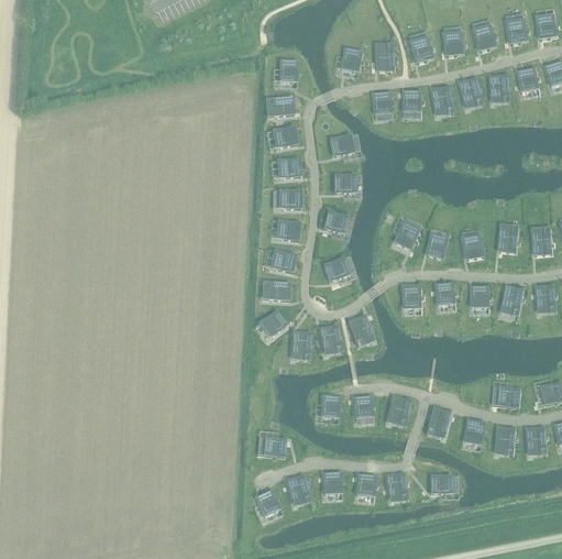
[(546,17),(536,18),(539,37),(549,36),(549,35),(555,34),(553,13),(546,14),(546,17)]
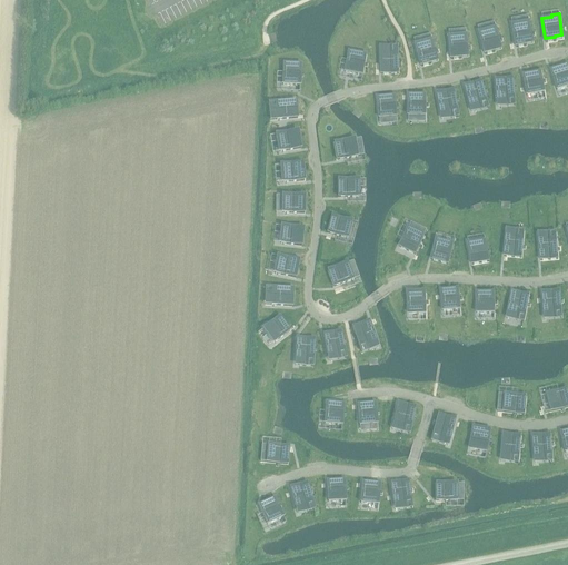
[(521,21),(511,23),(515,43),(526,41),(525,40),(531,39),(528,19),(520,20),(521,21)]
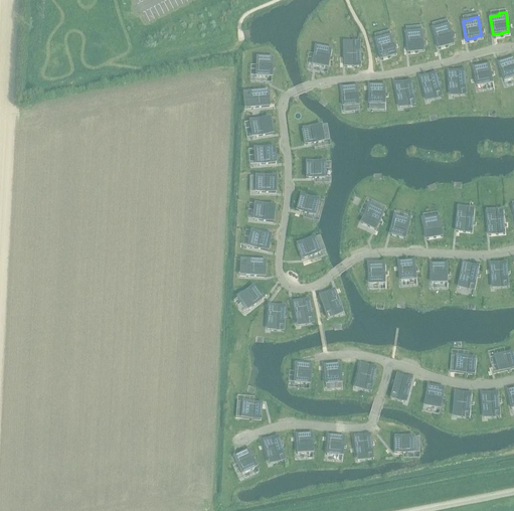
[(442,25),(434,27),(438,45),(447,43),(447,42),(453,40),(448,22),(441,24),(442,25)]
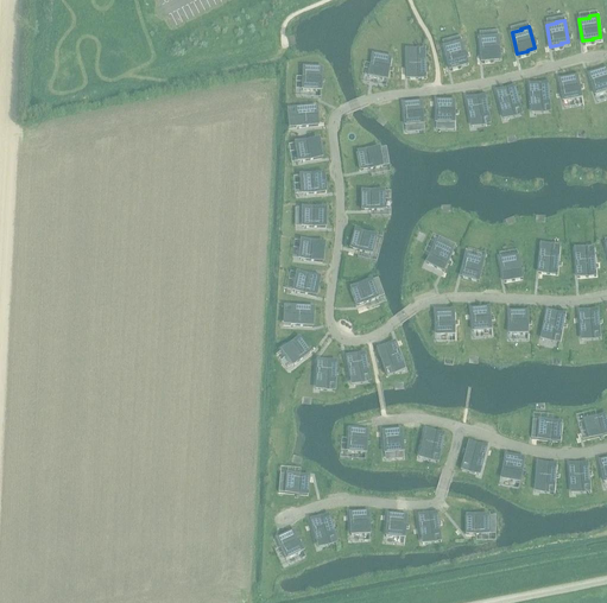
[(489,37),(479,37),(481,59),(492,58),(492,56),(499,56),(498,33),(489,35),(489,37)]
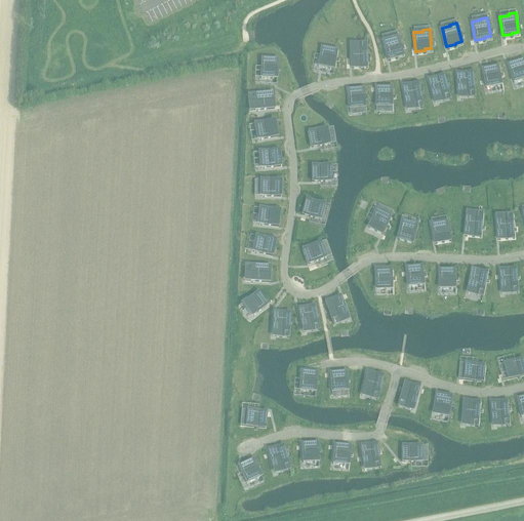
[(391,37),(383,39),(388,57),(397,55),(397,53),(403,52),(398,34),(391,36),(391,37)]
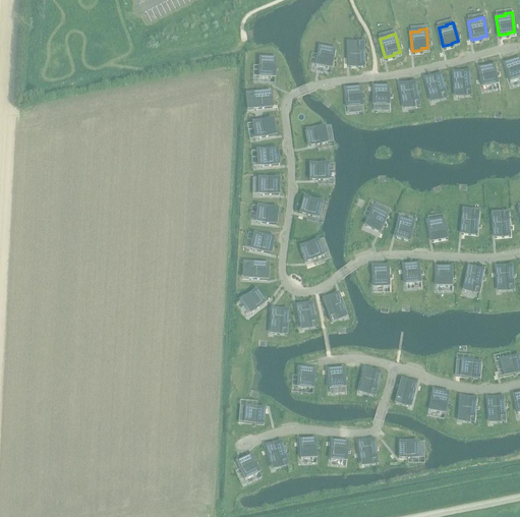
[(319,44),(315,62),(331,65),(334,47),(319,44)]
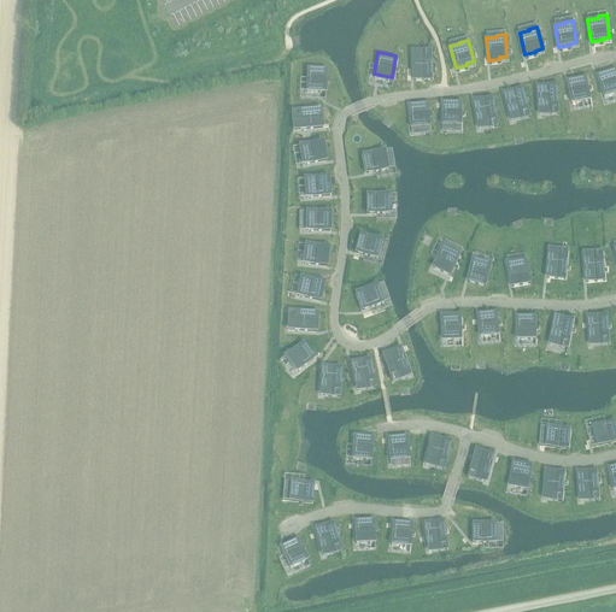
[(432,76),(430,53),(411,53),(412,76),(432,76)]
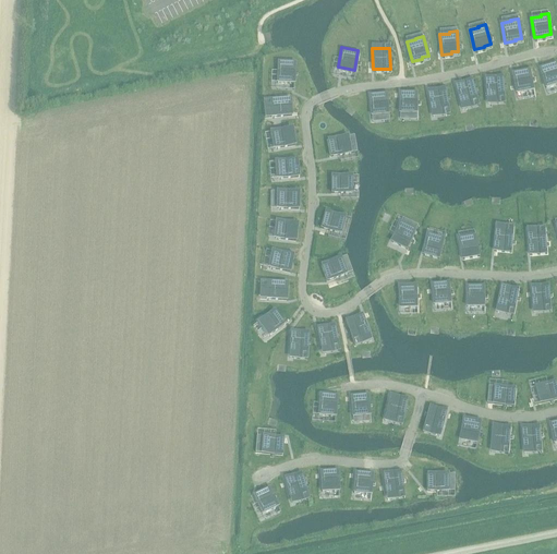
[(276,79),(293,80),(294,60),(277,59),(276,79)]
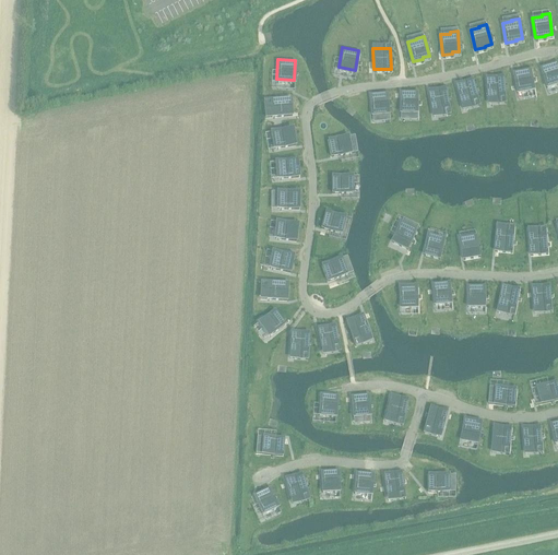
[(557,65),(557,60),(541,66),(546,84),(557,80),(557,65)]
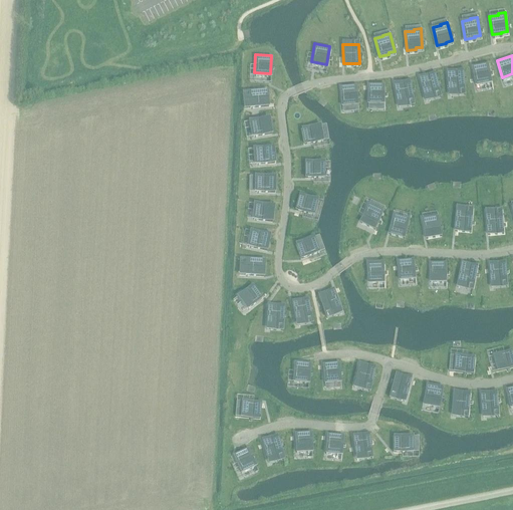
[(487,61),(472,64),(475,82),(491,79),(487,61)]
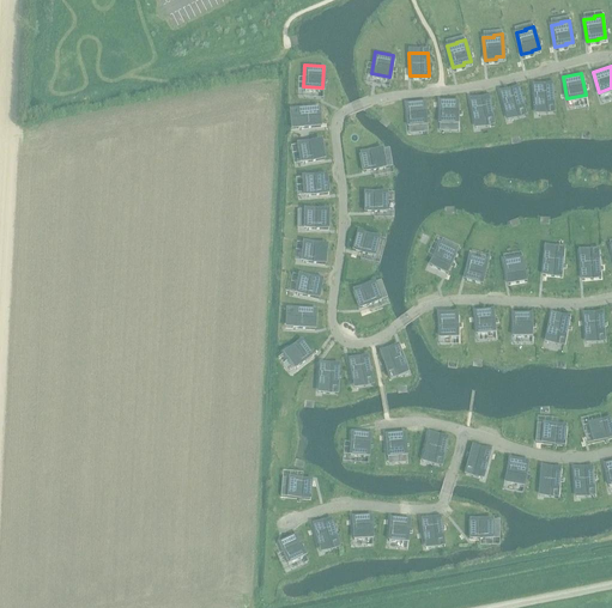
[(551,80),(533,81),(534,104),(553,102),(551,80)]
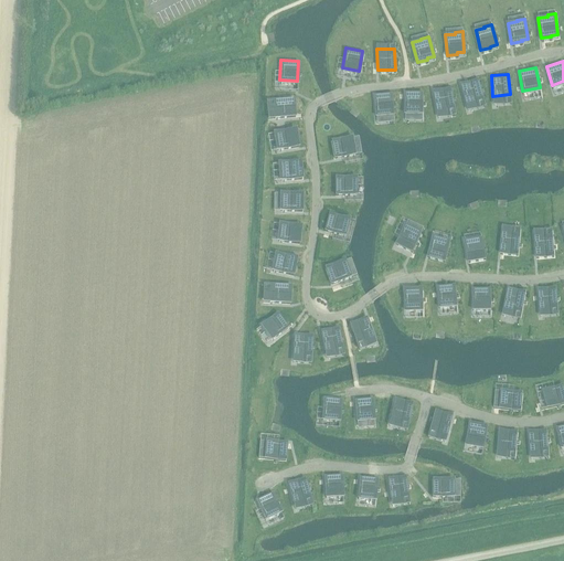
[(477,77),(460,82),(466,102),(482,97),(477,77)]
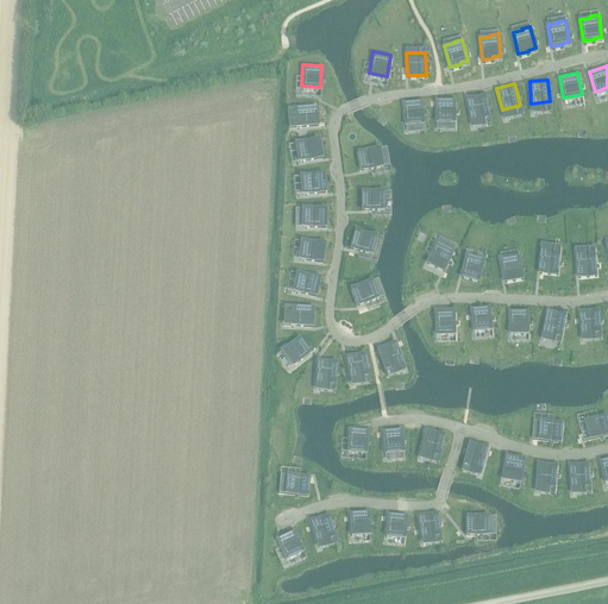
[(489,114),(486,92),(467,95),(470,117),(489,114)]
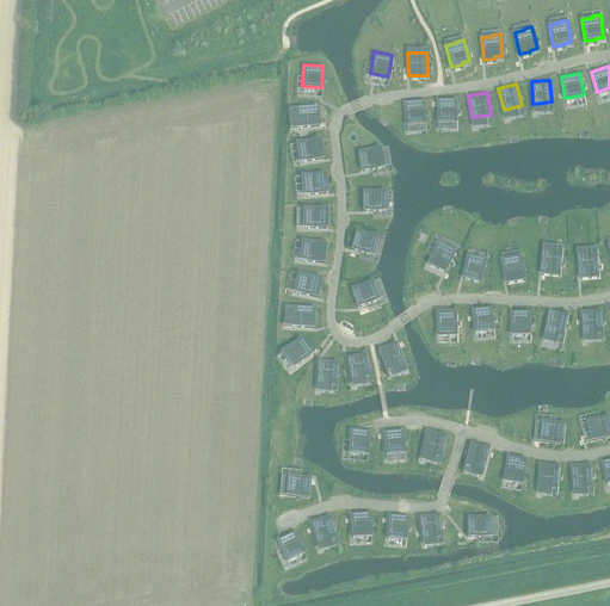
[(456,121),(456,98),(437,98),(437,121),(456,121)]
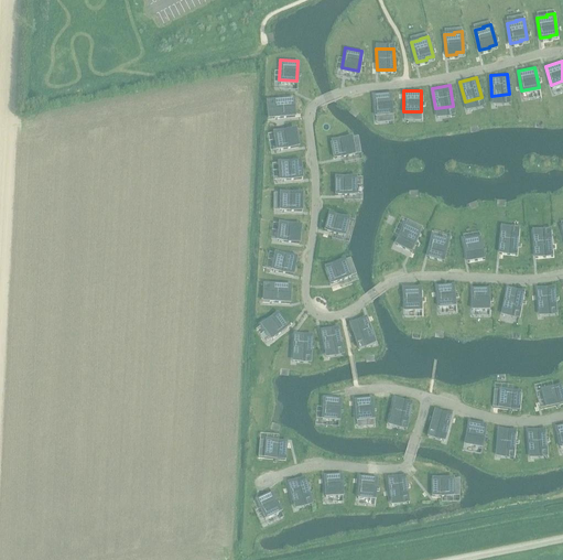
[(390,92),(374,93),(375,114),(392,111),(390,92)]
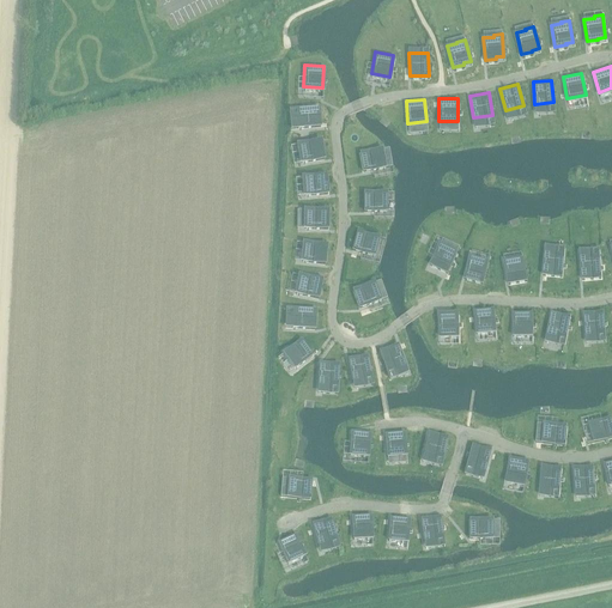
[(297,125),(319,122),(317,104),(296,105),(297,125)]
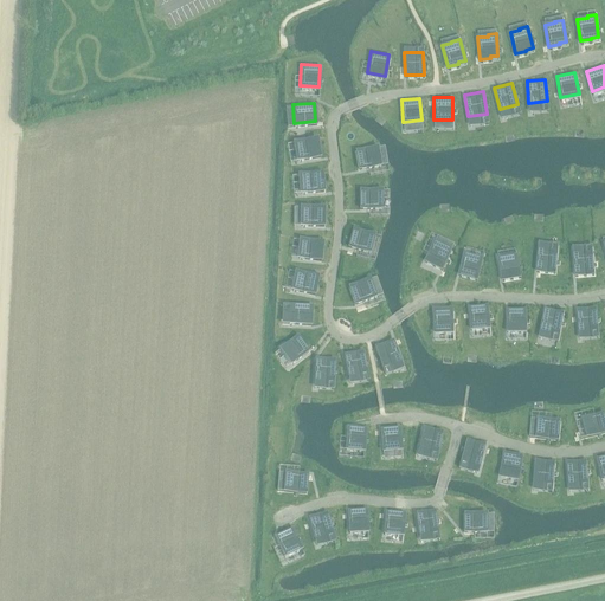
[(314,136),(293,140),(294,147),(296,147),(297,156),(319,154),(317,143),(315,143),(314,136)]
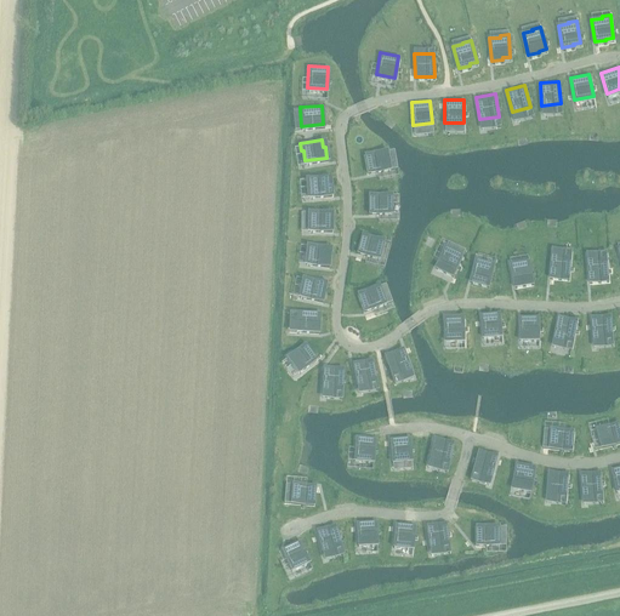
[(364,150),(367,170),(390,166),(386,147),(364,150)]
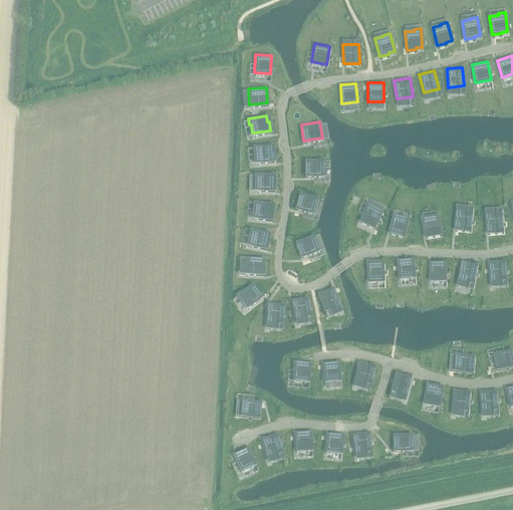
[(271,144),(252,146),(253,153),(254,153),(255,161),(274,160),(273,151),(271,151),(271,144)]
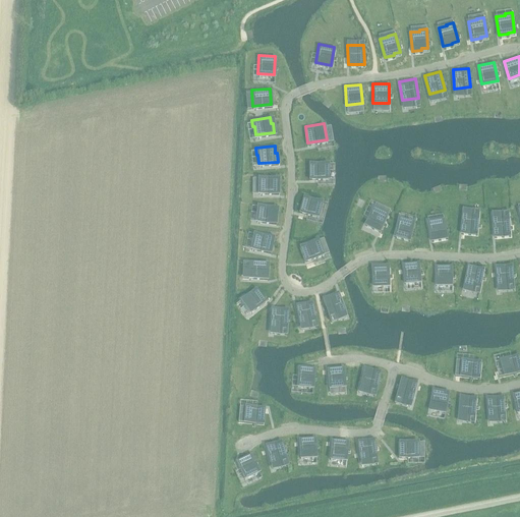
[(328,161),(308,161),(308,176),(328,176),(328,161)]
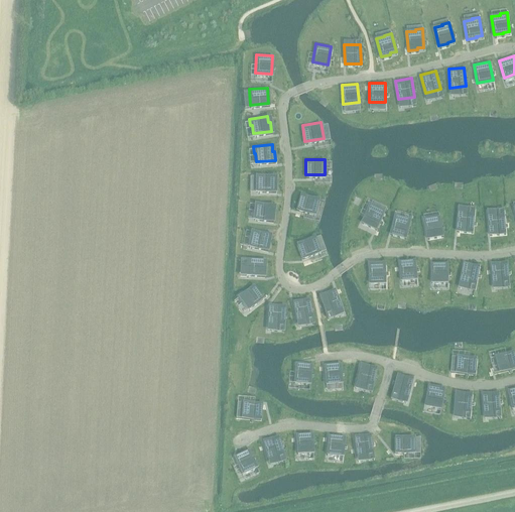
[(274,174),(255,173),(255,180),(256,180),(256,189),(275,189),(275,180),(273,180),(274,174)]
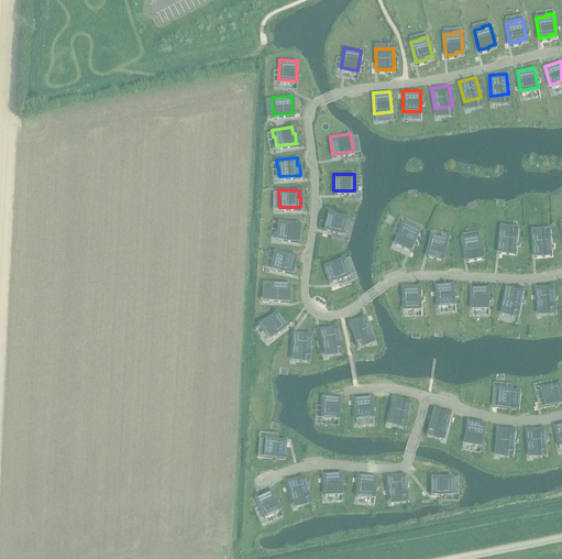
[(551,198),(550,220),(559,220),(560,198),(551,198)]
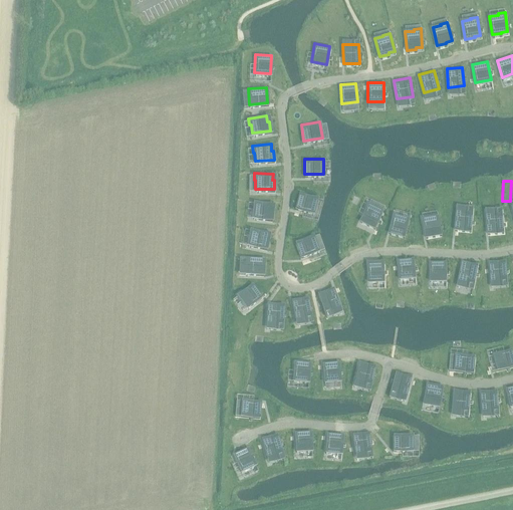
[(298,191),(294,207),(312,211),(316,196),(298,191)]
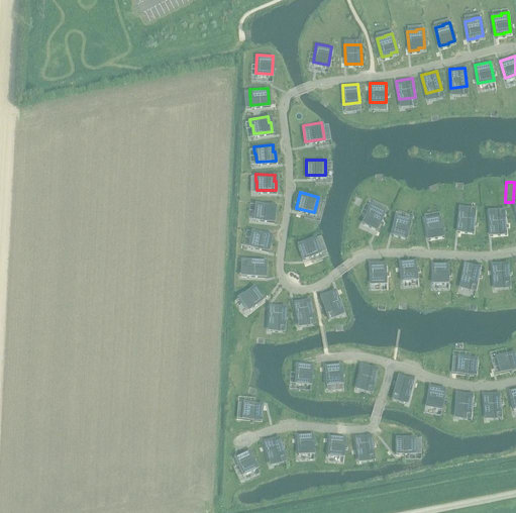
[(254,217),(273,219),(274,210),(273,210),(273,204),(254,201),(253,209),(255,209),(254,217)]
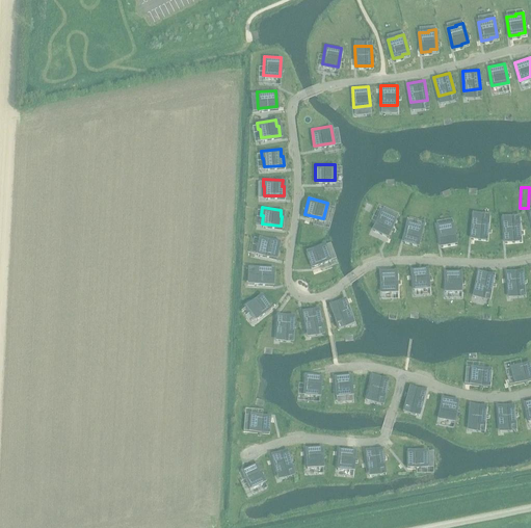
[(387,234),(395,216),(380,210),(372,227),(387,234)]
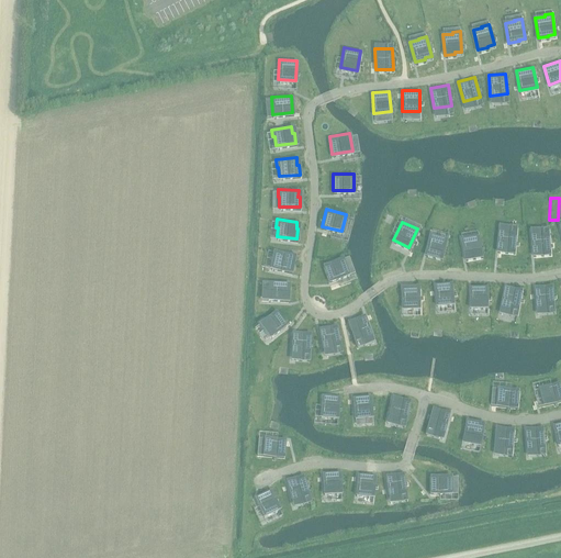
[(497,249),(514,250),(516,231),(498,229),(497,249)]
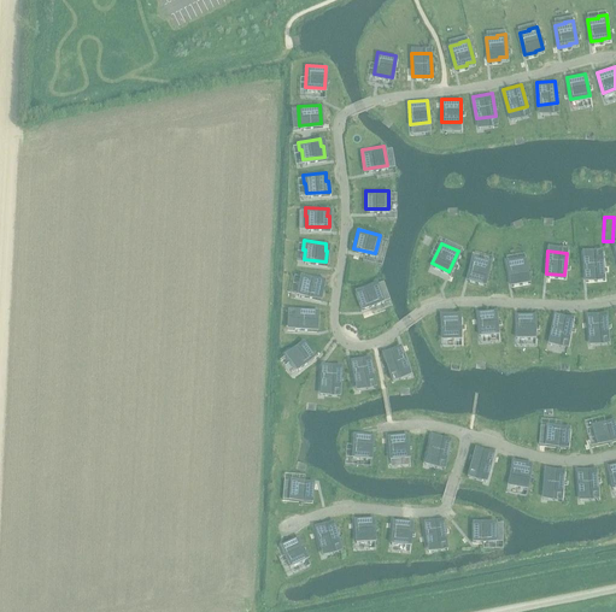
[(585,277),(604,276),(602,254),(584,256),(585,277)]
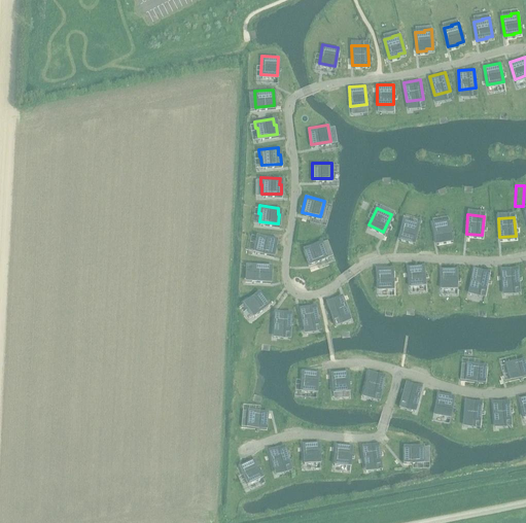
[(414,241),(419,222),(404,218),(398,237),(414,241)]
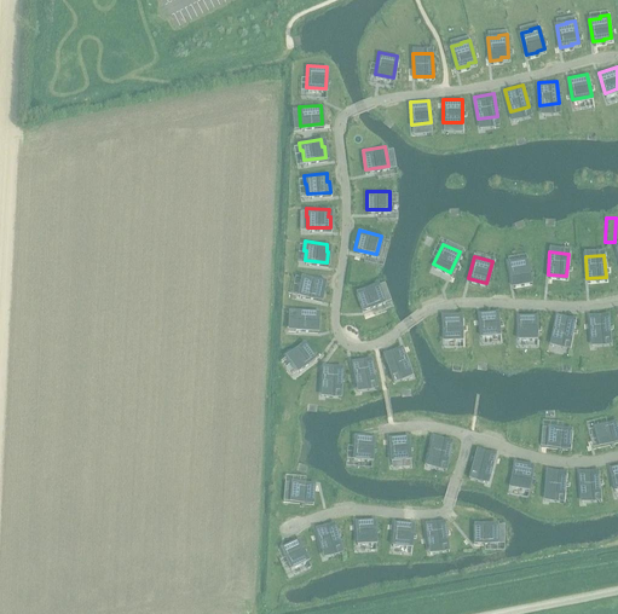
[(531,281),(526,258),(508,261),(512,283),(531,281)]
